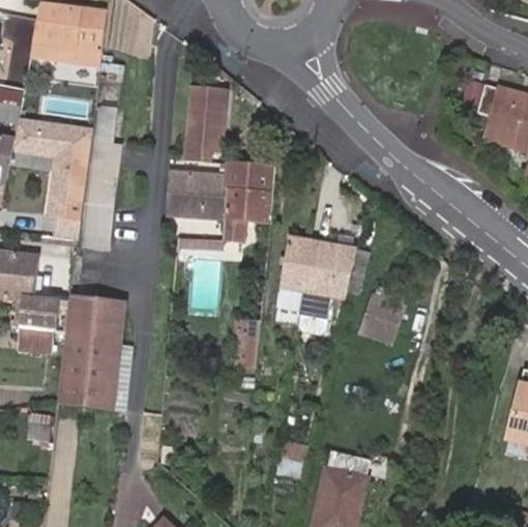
[(101,65),(109,10),(40,1),(31,59),(49,62),(50,58),(52,46),(91,51),(90,64),(101,65)]
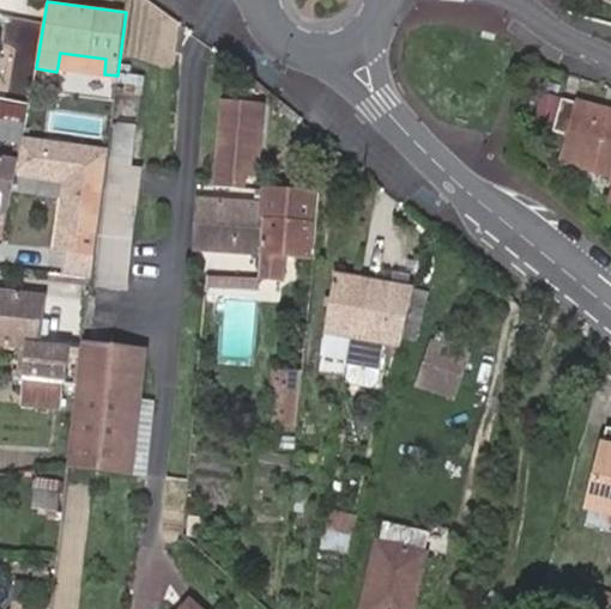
[(58,67),(104,74),(106,59),(60,53),(58,67)]
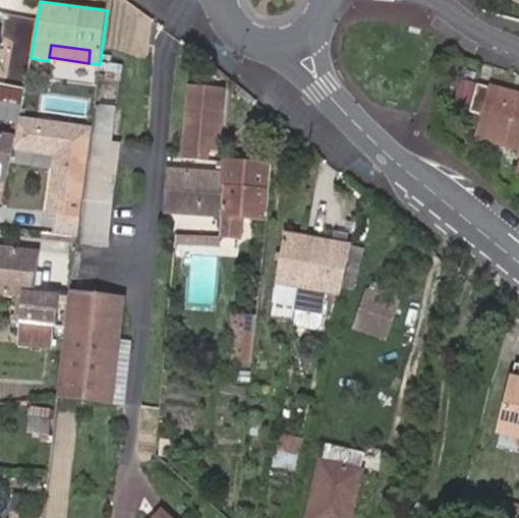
[(518,149),(518,95),(472,82),(464,110),(478,115),(472,135),(518,149)]
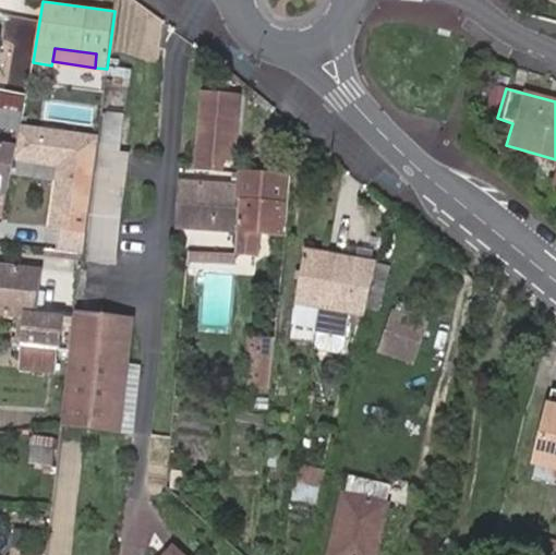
[(221,170),(222,155),(222,158),(233,159),(239,94),(202,92),(196,168),(200,168),(221,170)]
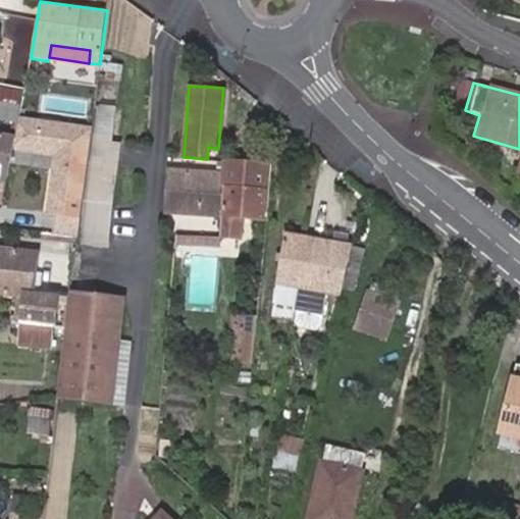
[(0,119),(15,123),(16,120),(22,93),(0,88),(0,119)]
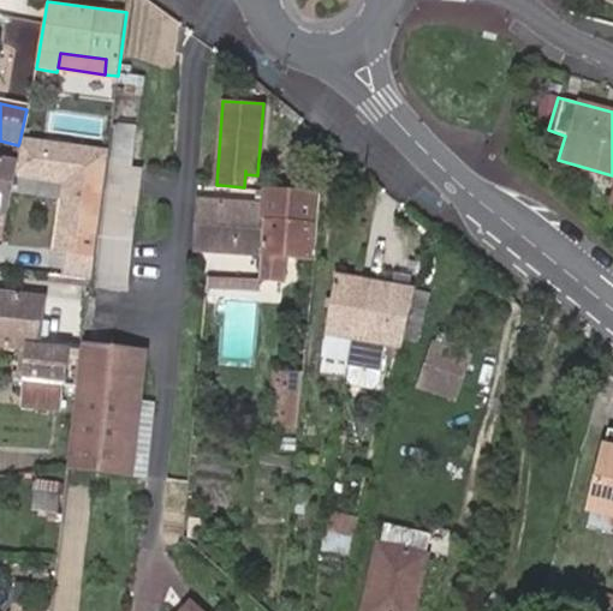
[(126,286),(132,239),(142,165),(131,165),(136,121),(115,120),(95,281),(126,286)]
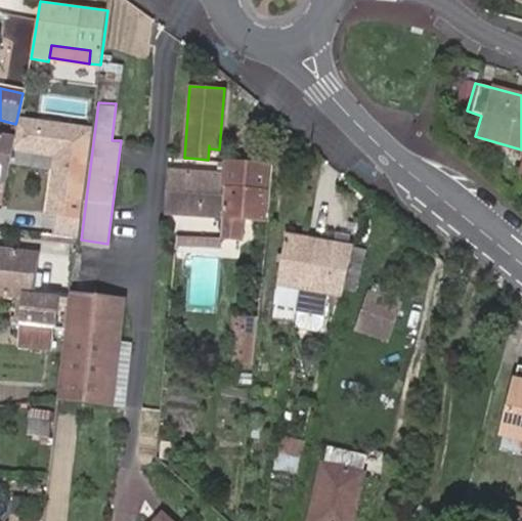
[(20,124),(16,153),(56,158),(62,159),(60,174),(53,173),(48,216),(55,217),(79,220),(91,134),(20,124)]
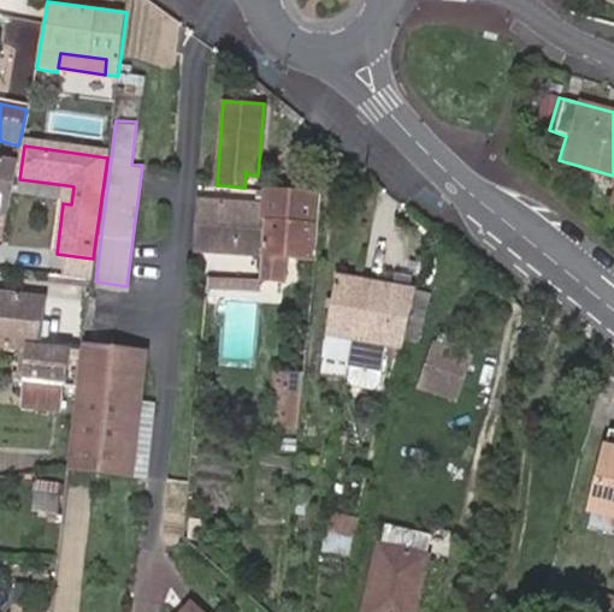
[(0,209),(5,211),(16,159),(0,155),(0,209)]
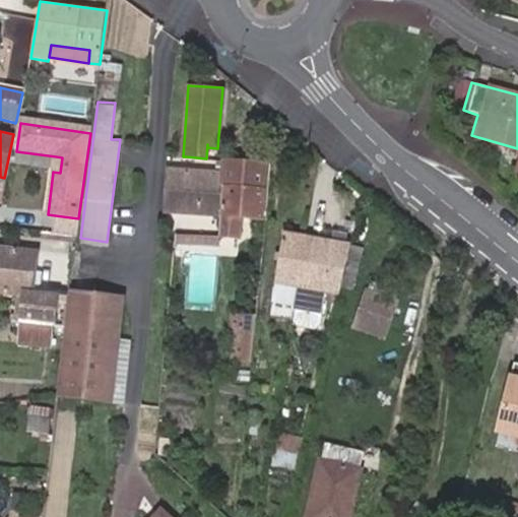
[(62,157),(56,156),(53,172),(60,173),(62,157)]
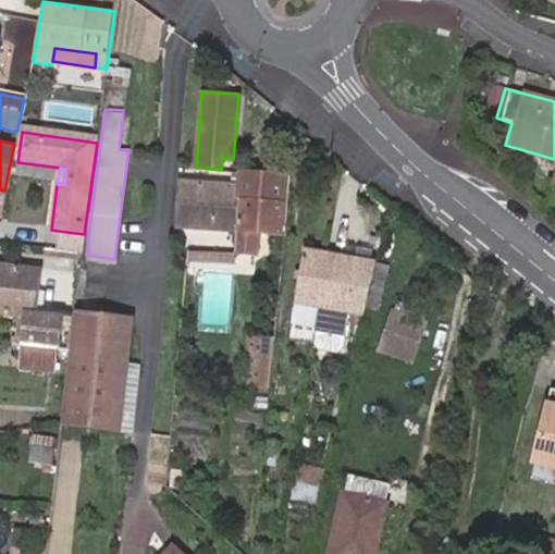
[(238,181),(234,230),(233,253),(235,253),(255,255),(257,232),(278,233),(283,177),(238,172),(238,181)]
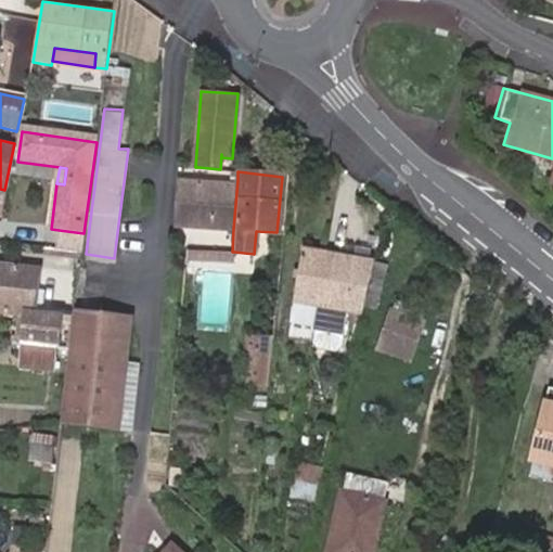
[(179,225),(191,226),(233,229),(238,180),(197,177),(177,174),(172,223),(179,225)]
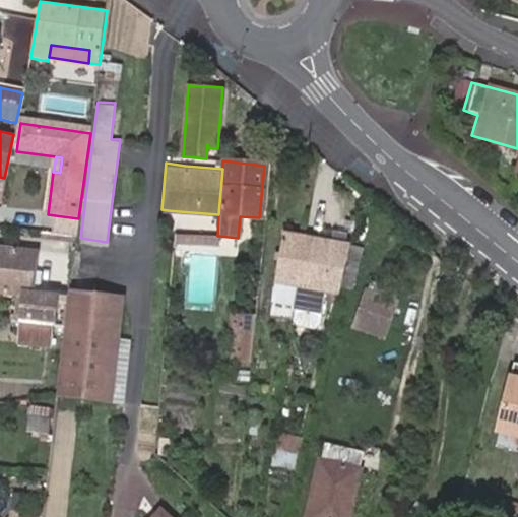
[(76,234),(78,218),(55,215),(52,232),(76,234)]
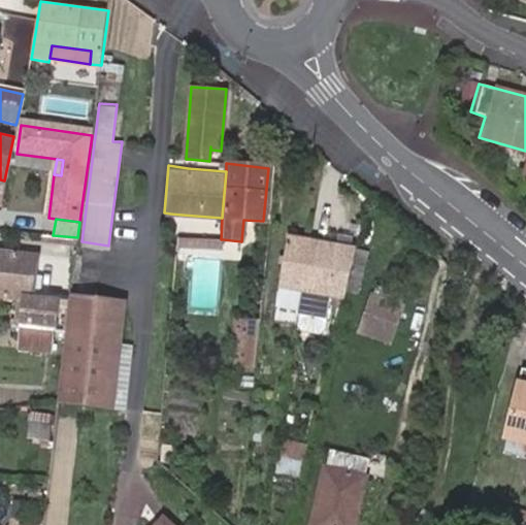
[(329,293),(344,295),(346,290),(356,247),(353,245),(354,236),(339,233),(338,243),(309,238),(300,288),(298,301),(296,309),(296,312),(298,313),(296,324),(300,329),(318,332),(323,328),(329,293)]
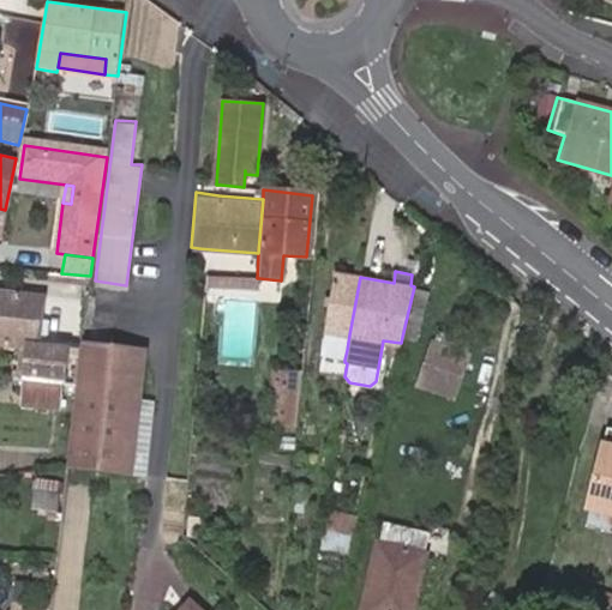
[(349,334),(360,277),(333,272),(321,354),(345,360),(347,350),(349,334)]
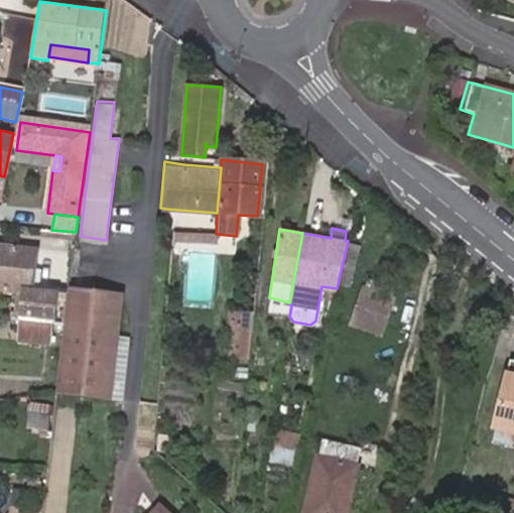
[(215,234),(176,231),(174,242),(216,244),(215,234)]
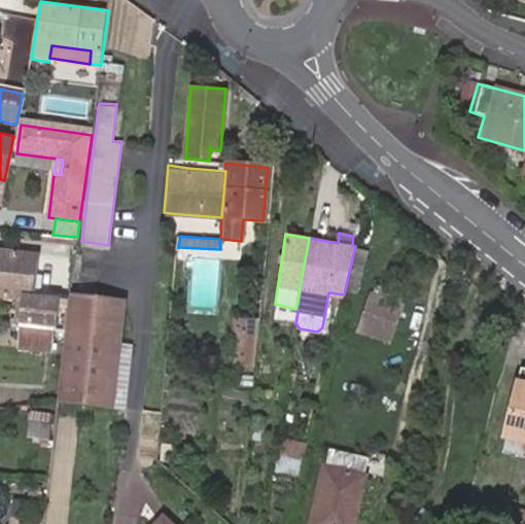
[(355,247),(345,289),(358,291),(366,249),(355,247)]
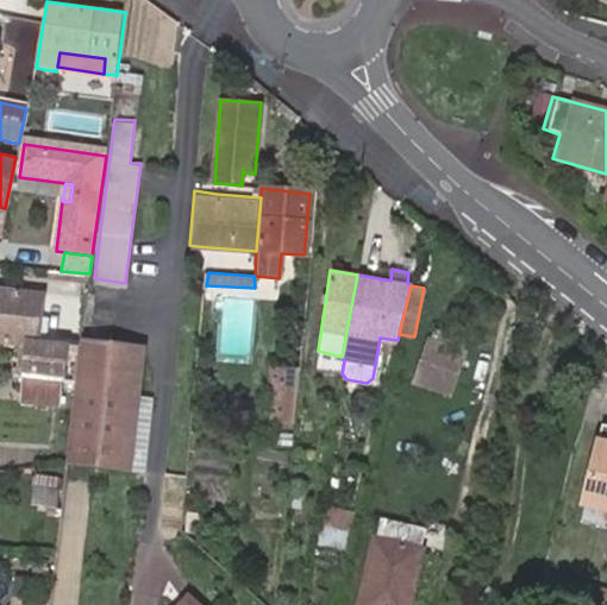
[(0,338),(30,341),(38,342),(44,292),(0,287),(0,338)]
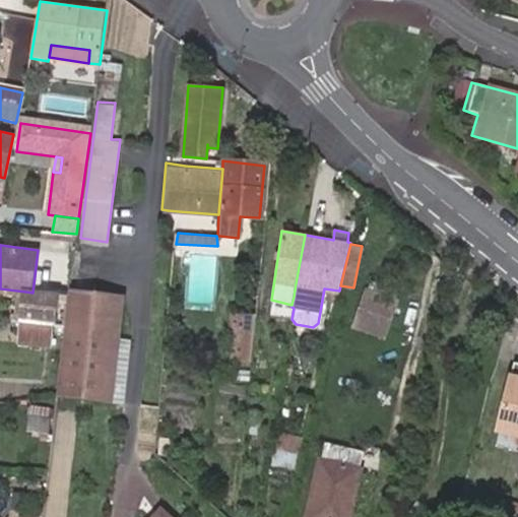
[(390,298),(361,289),(353,320),(383,326),(390,298)]
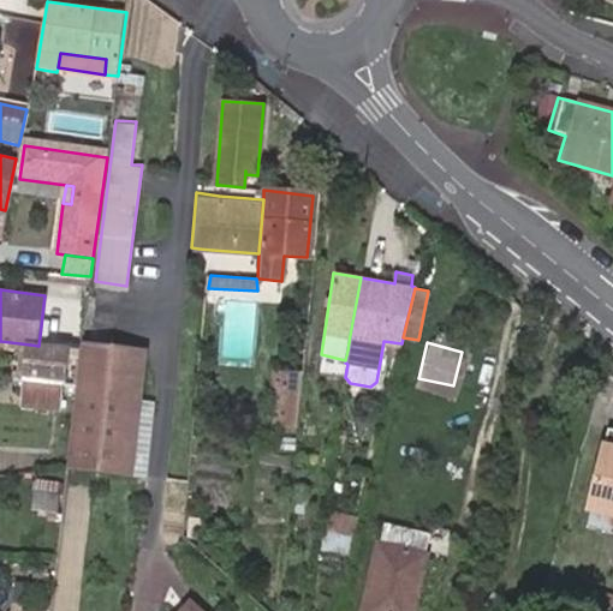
[(39,346),(30,345),(28,379),(59,384),(64,348),(39,346)]
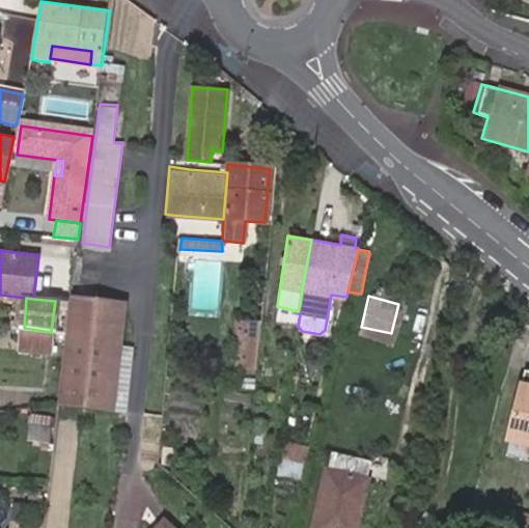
[(128,305),(76,298),(61,401),(114,408),(128,305)]
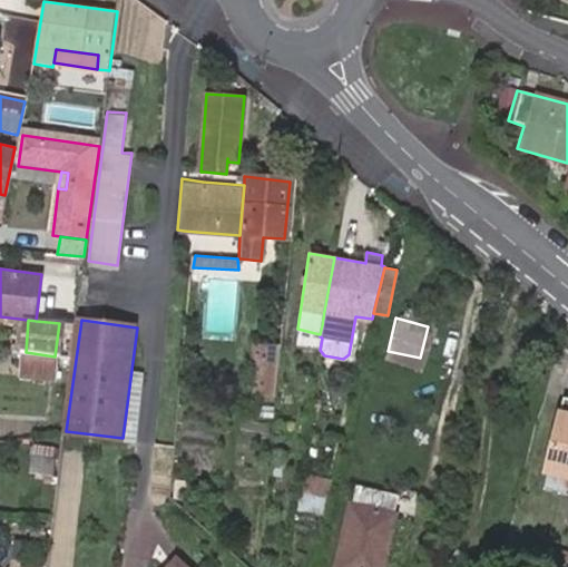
[(274,343),(254,341),(252,355),(257,355),(253,391),(271,393),(274,343)]
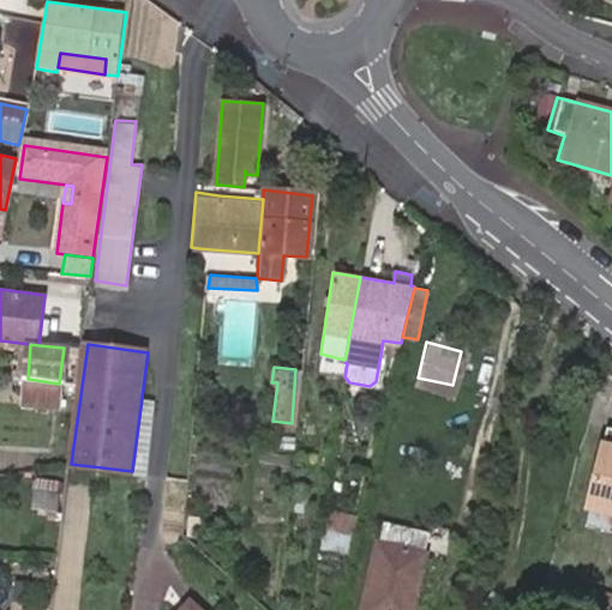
[(61,409),(65,384),(59,384),(28,379),(24,404),(61,409)]
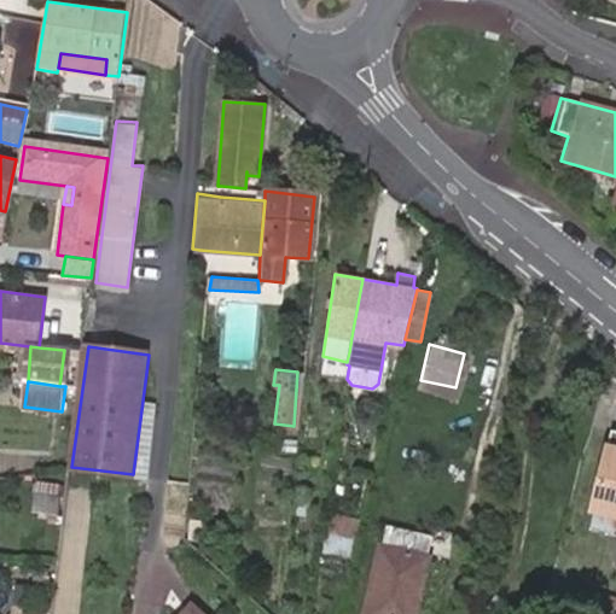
[(615,426),(608,426),(591,504),(615,509),(615,510),(614,522),(615,522),(615,426)]
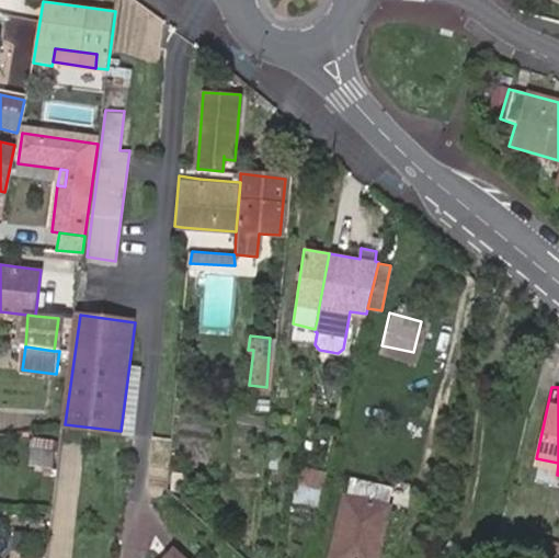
[(52,467),(53,450),(31,445),(27,460),(33,463),(31,475),(53,479),(54,467),(52,467)]
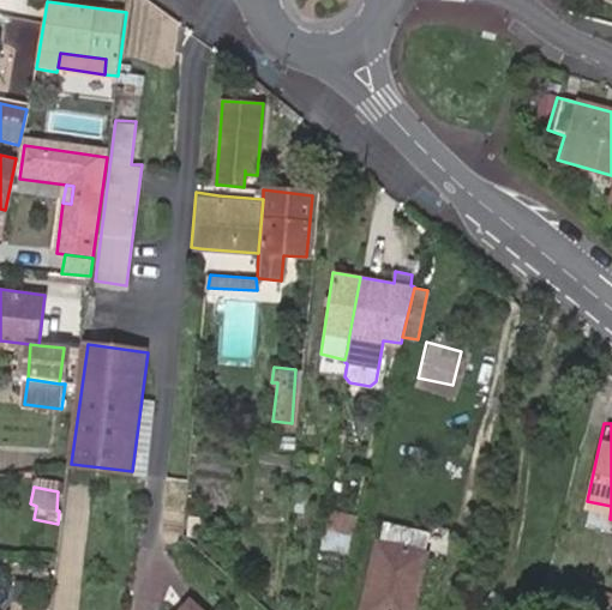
[(347,511),(330,508),(322,545),(340,549),(347,511)]
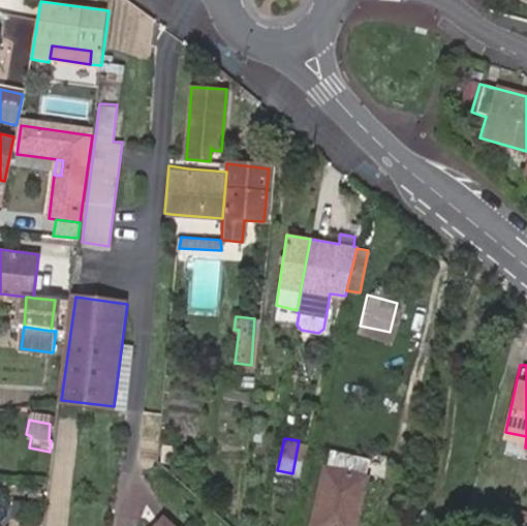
[(327,465),(313,525),(315,525),(355,525),(369,475),(367,475),(371,460),(332,451),(329,466),(327,465)]
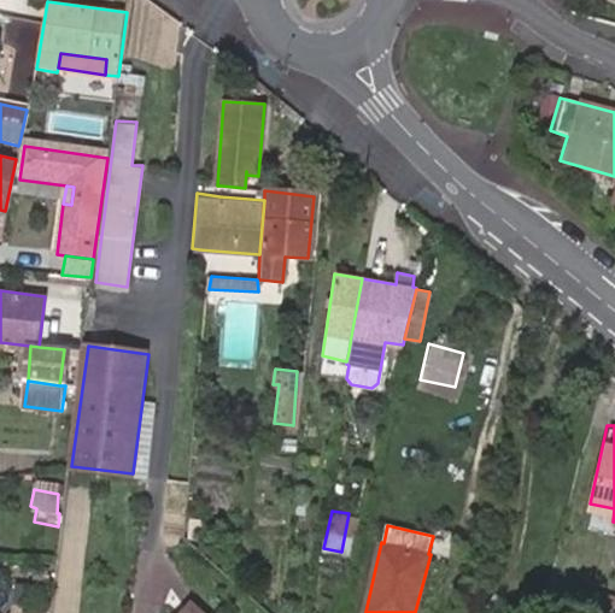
[(44,612),(45,606),(13,602),(11,612),(44,612)]
